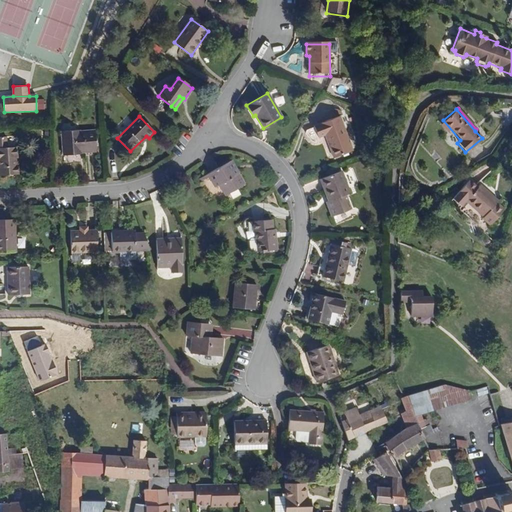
[(354,150),(342,116),(316,124),(316,125),(309,127),(313,138),(320,136),(327,133),(336,156),(354,150)]
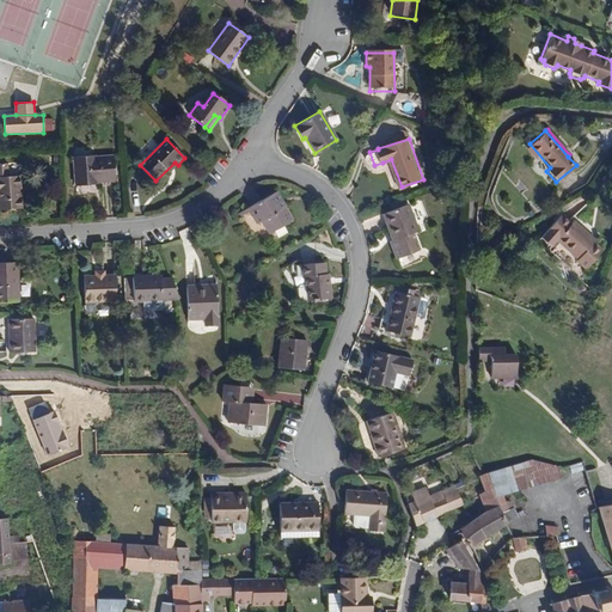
[(95,154),(74,155),(75,184),(96,183),(96,179),(114,179),(112,155),(95,157),(95,154)]
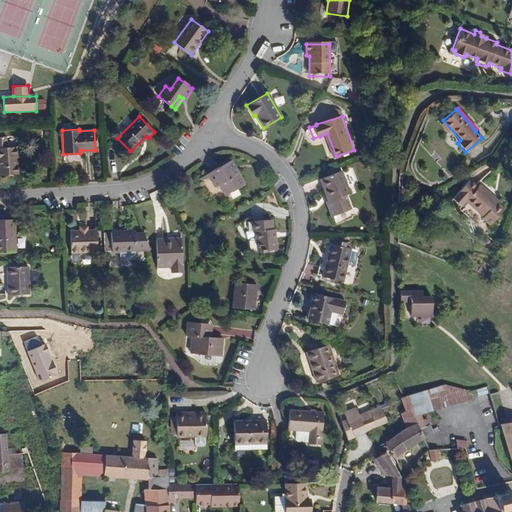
[(17,148),(0,148),(0,175),(18,174),(17,148)]
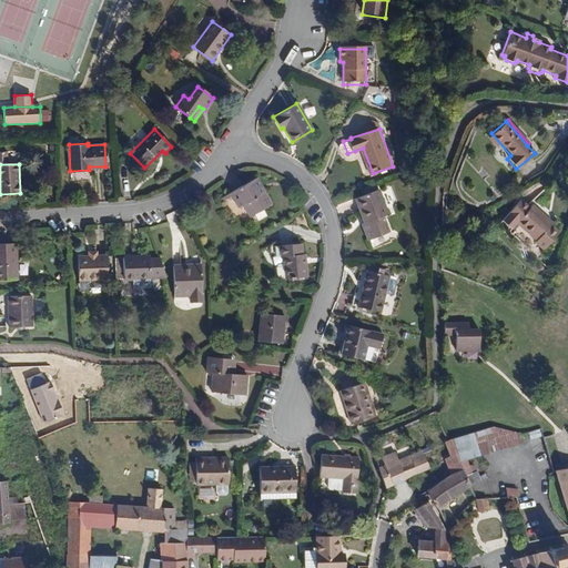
[(257,176),(233,191),(242,205),(246,202),(253,213),(272,203),(257,176)]
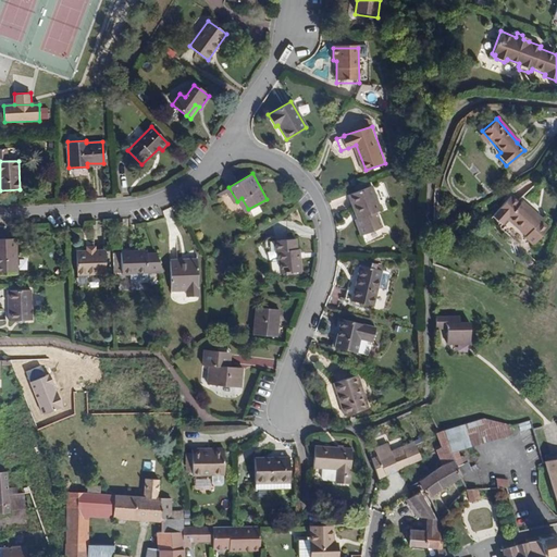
[(374,186),(350,195),(359,218),(357,220),(362,235),(383,227),(379,212),(383,211),(374,186)]
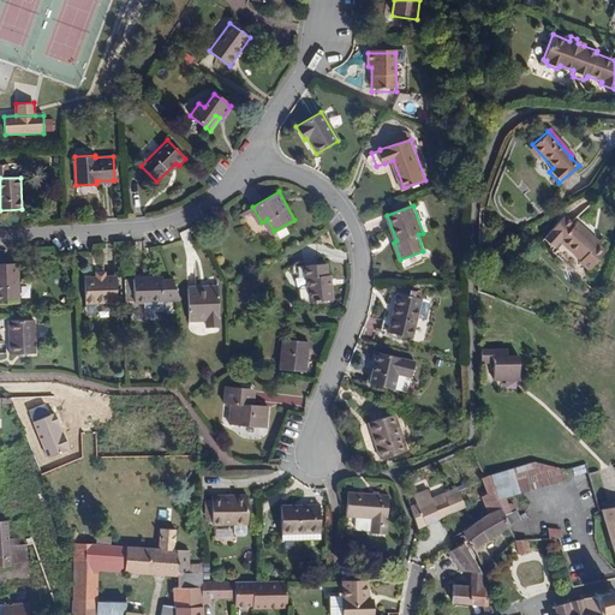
[(589,267),(605,248),(596,240),(597,238),(575,220),(573,224),(562,214),(543,238),(554,246),(559,239),(580,257),(579,260),(589,267)]
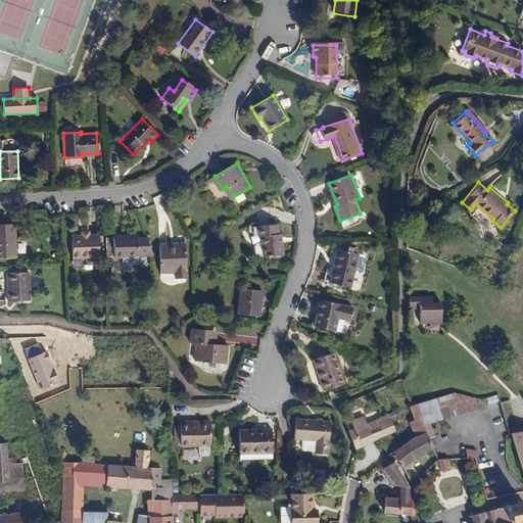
[(15,224),(0,225),(0,256),(16,256),(15,224)]
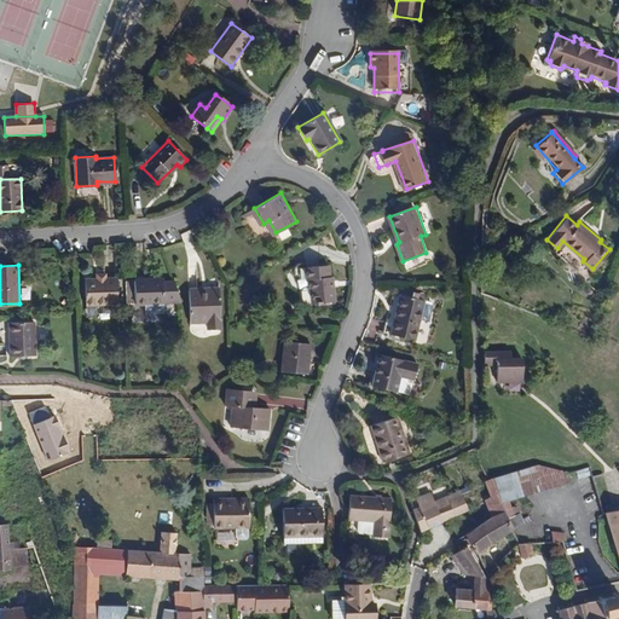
[(328,265),(304,267),(305,279),(308,279),(311,304),(334,301),(331,278),(329,278),(328,265)]
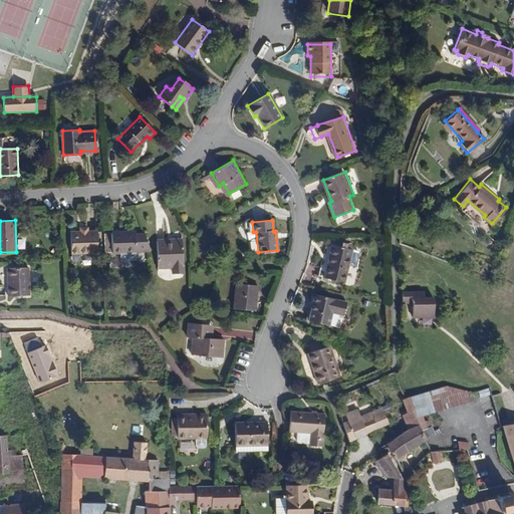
[(82,232),(71,232),(71,252),(97,251),(97,232),(88,232),(88,228),(82,228),(82,232)]
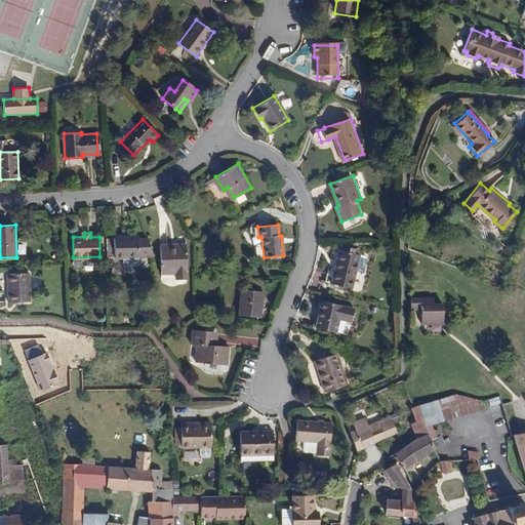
[(136,238),(113,238),(114,257),(136,257),(153,257),(153,256),(147,237),(136,238)]
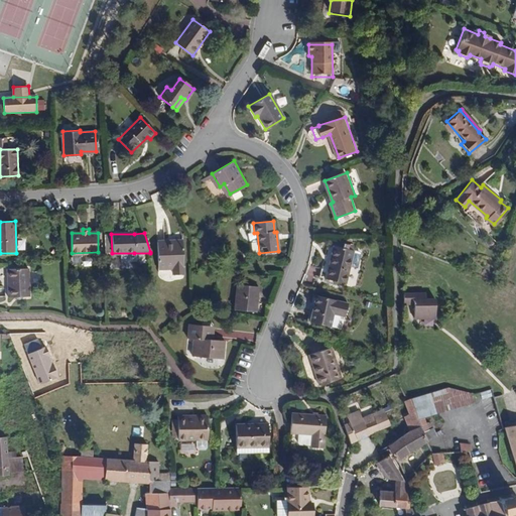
[(182,241),(157,241),(156,267),(171,267),(172,273),(182,273),(182,241)]
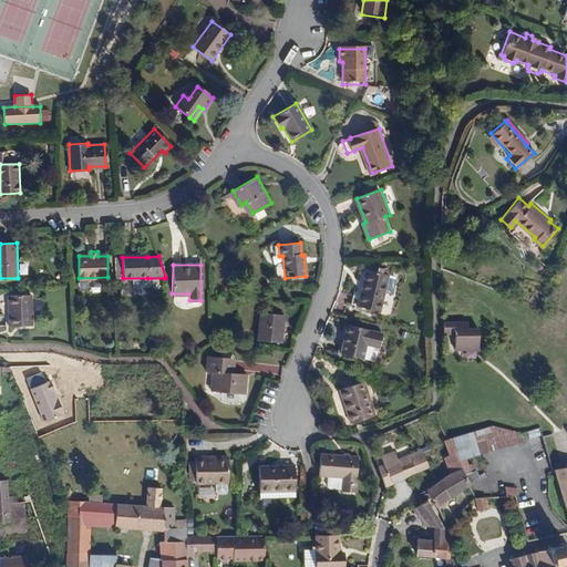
[(388,276),(368,270),(358,305),(379,311),(388,276)]
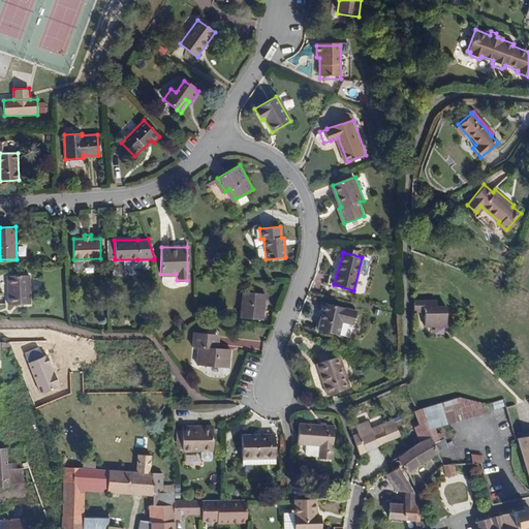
[(29,276),(7,277),(9,304),(30,303),(29,276)]
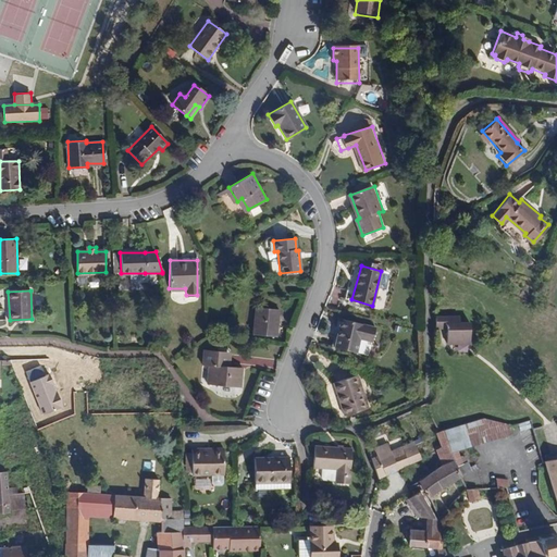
[(279,311),(256,309),(252,336),(275,338),(279,311)]
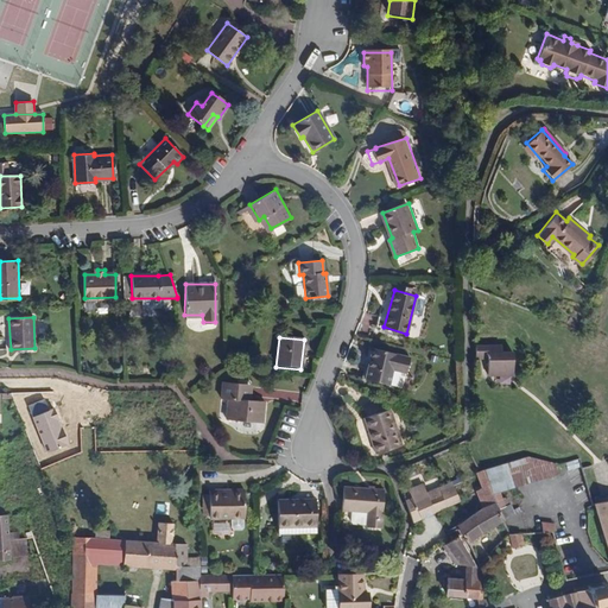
[(500,342),(474,342),(474,354),(486,354),(486,371),(512,371),(512,348),(500,348),(500,342)]
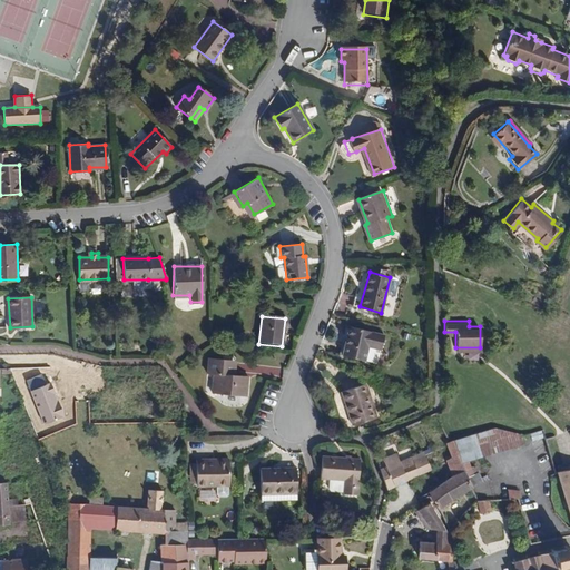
[(371,330),(350,325),(343,353),(364,359),(367,344),(381,347),(384,333),(371,330)]
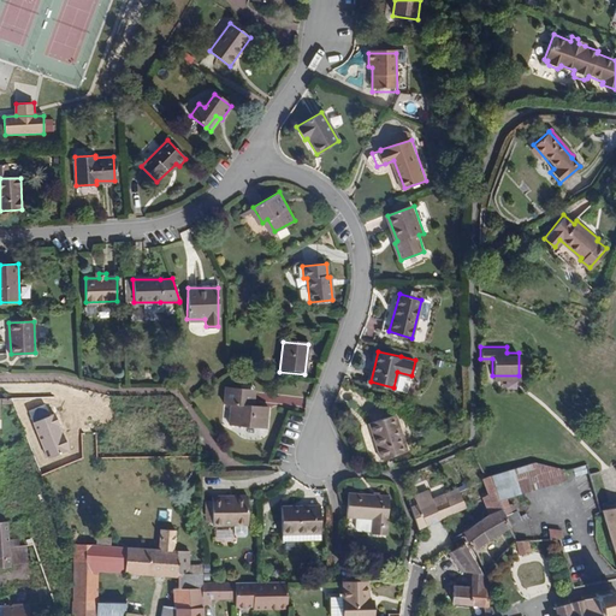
[(249,390),(226,389),(225,403),(231,404),(230,425),(267,427),(270,408),(248,406),(249,390)]
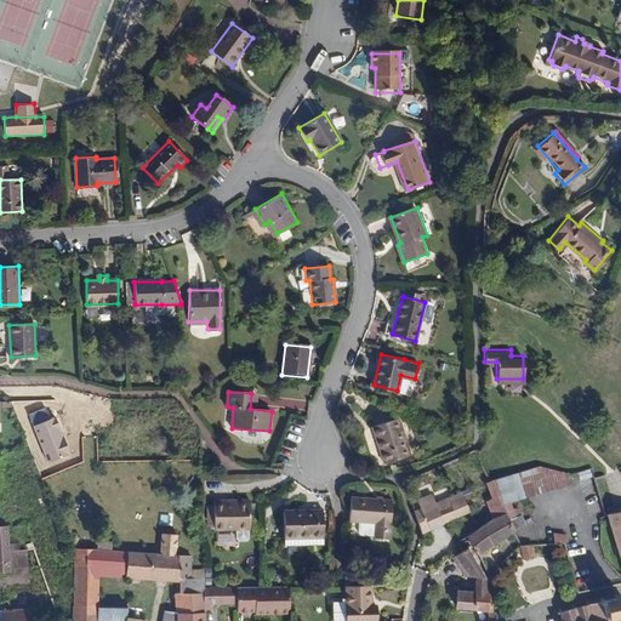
[(55,417),(34,426),(47,462),(68,454),(55,417)]
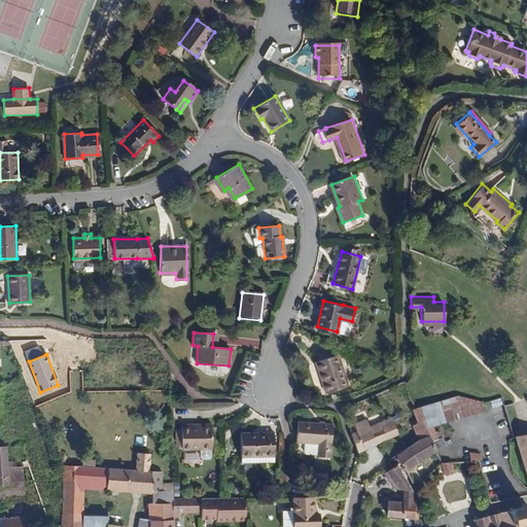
[(339,355),(316,361),(324,391),(347,385),(339,355)]
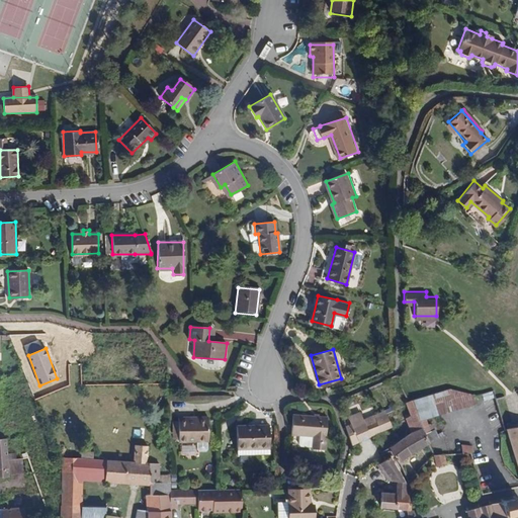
[(459,386),(413,400),(419,424),(426,420),(465,407),(459,386)]
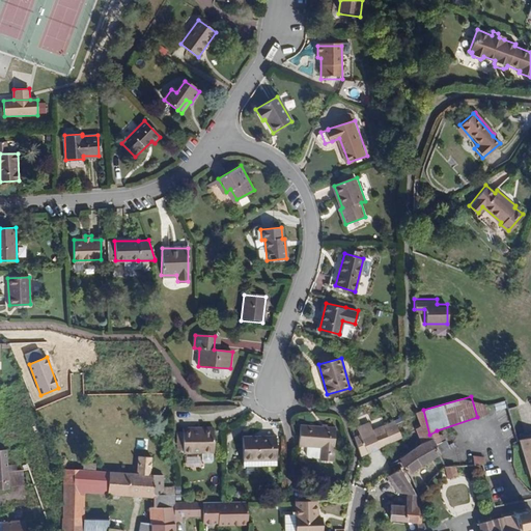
[(487,414),(485,404),(471,396),(477,417),(487,414)]
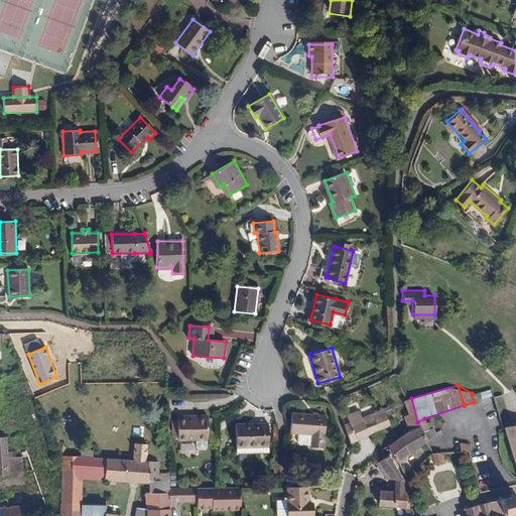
[(483,398),(493,396),(491,389),(481,392),(483,398)]
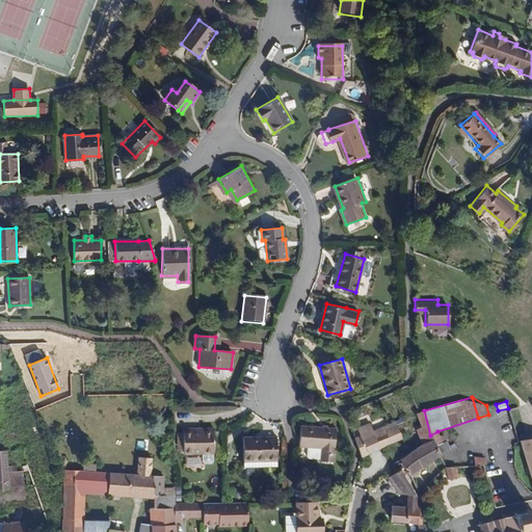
[(430,435),(424,410),(418,415),(423,428),(418,430),(424,444),(432,440),(430,435)]
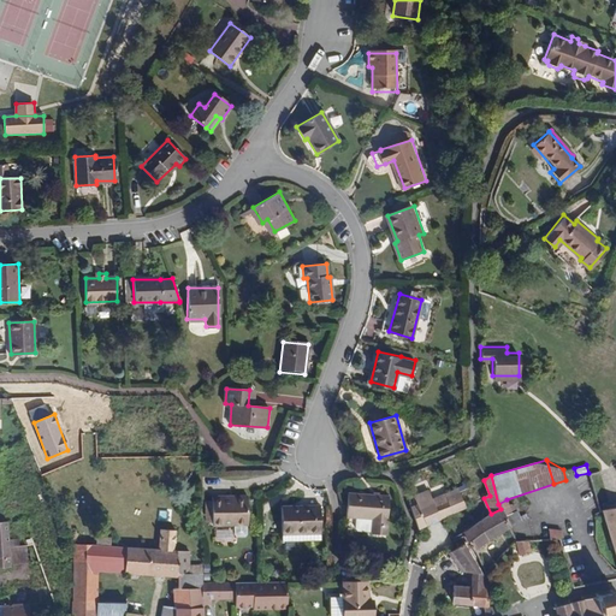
[(433,495),(410,507),(419,529),(468,507),(460,489),(458,486),(434,497),(433,495)]
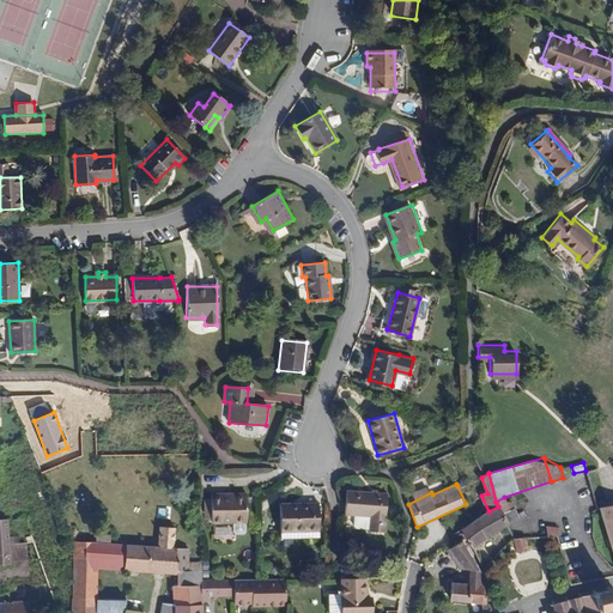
[(387,496),(346,490),(343,513),(353,515),(352,523),(354,526),(369,528),(369,530),(382,532),(387,496)]
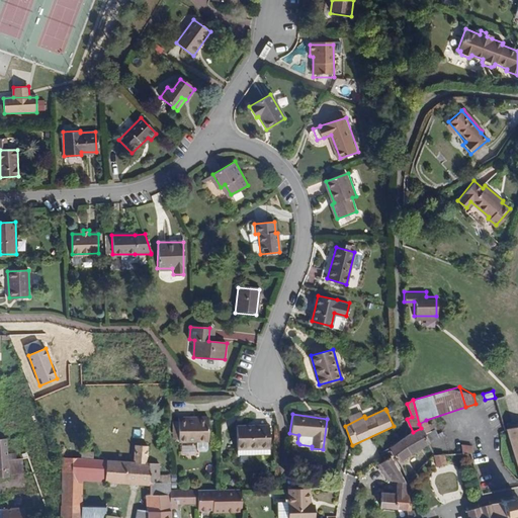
[(191,417),(181,417),(181,440),(196,440),(207,440),(211,440),(211,418),(201,417),(201,420),(191,420),(191,417)]
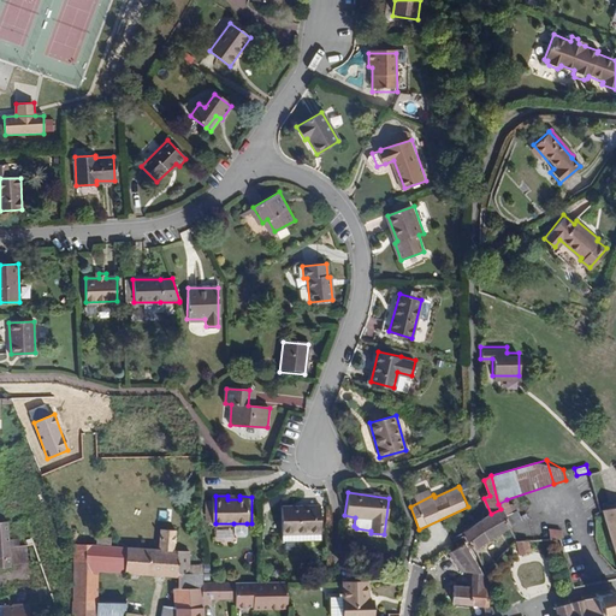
[(507,499),(498,504),(501,509),(511,527),(514,526),(523,520),(520,511),(514,514),(507,499)]
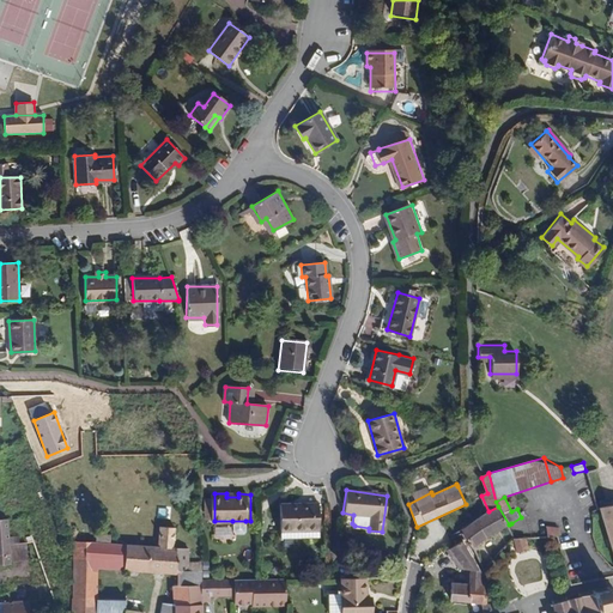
[(281,504),(283,529),(320,529),(320,504),(281,504)]
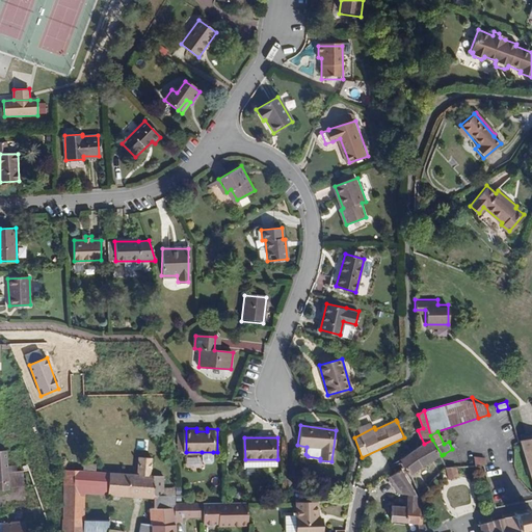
[(531,475),(531,437),(523,440),(531,475)]
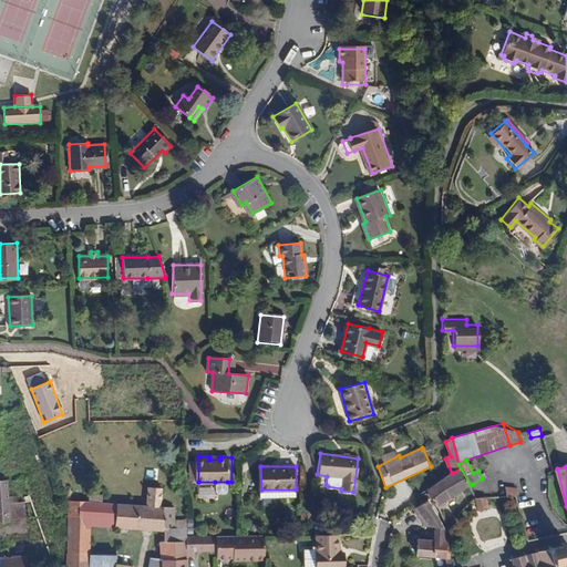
[(461,468),(452,473),(439,482),(425,493),(429,498),(435,508),(471,485),(461,468)]
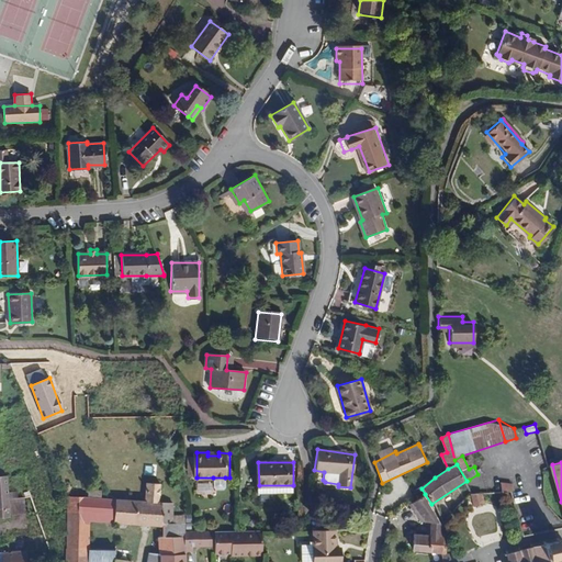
[(8,476),(0,476),(0,518),(9,518),(9,515),(9,502),(8,476)]
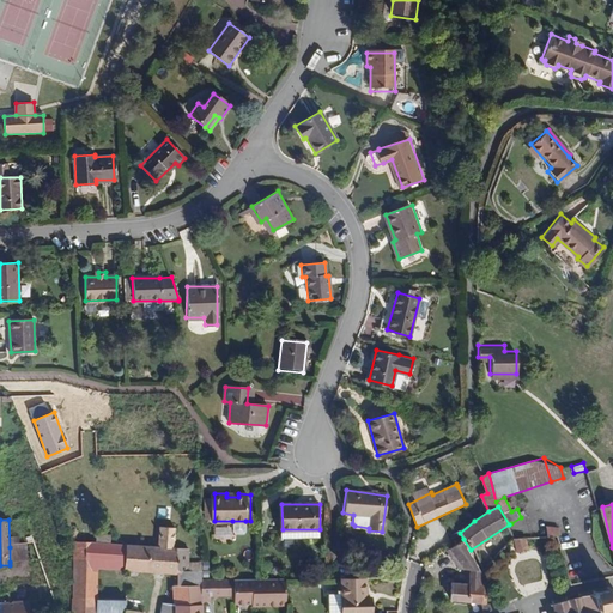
[(246,521),(232,521),(232,529),(235,532),(242,532),(246,529),(246,521)]
